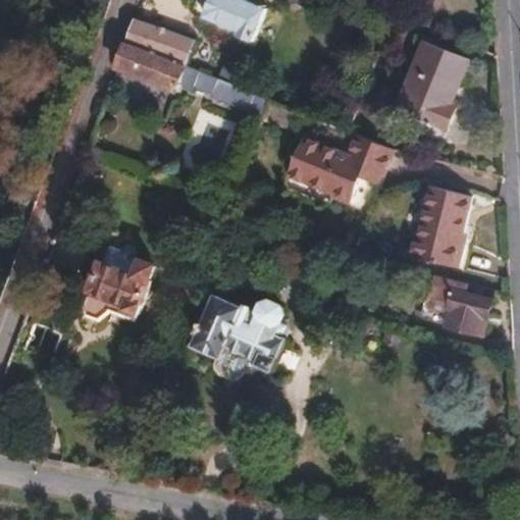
[(209,0),(203,14),(238,29),(237,33),(251,39),(263,6),(249,0),(209,0)]
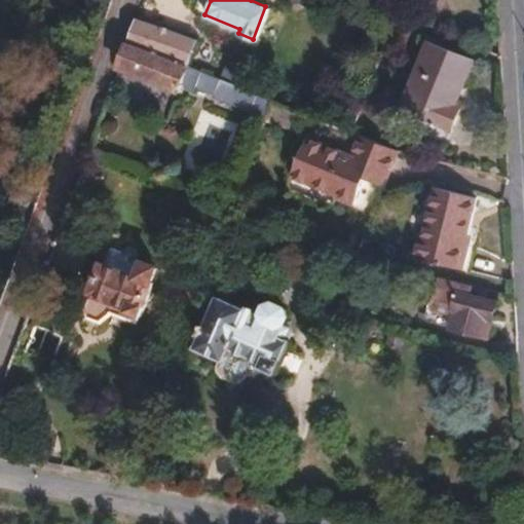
[(124,42),(184,66),(194,38),(134,16),(124,42)]
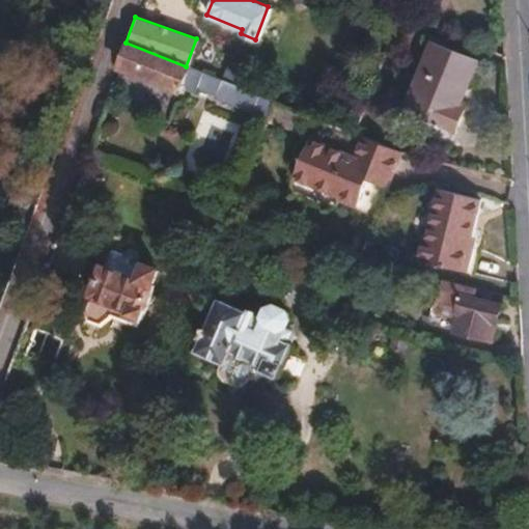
[(126,43),(117,66),(177,89),(178,85),(181,80),(186,66),(126,43)]
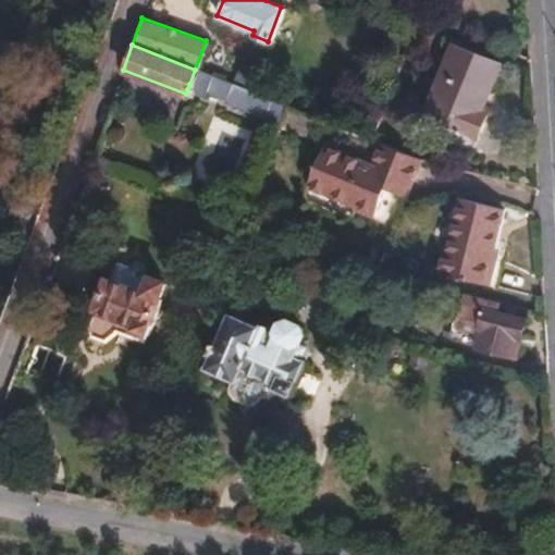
[(455,46),(427,116),(434,120),(428,136),(469,153),(483,121),(478,118),(500,65),(455,46)]
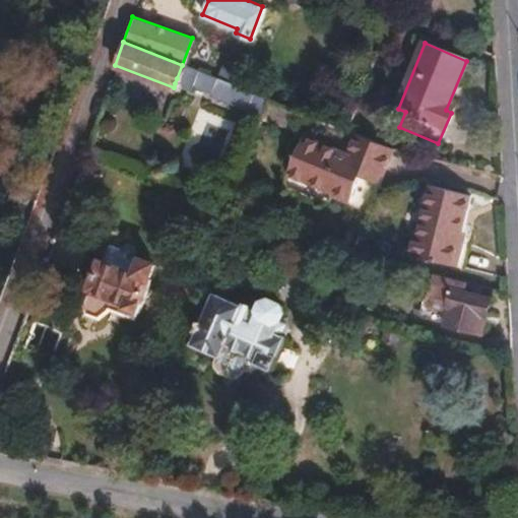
[(182,65),(177,78),(175,83),(259,116),(266,98),(217,79),(182,65)]
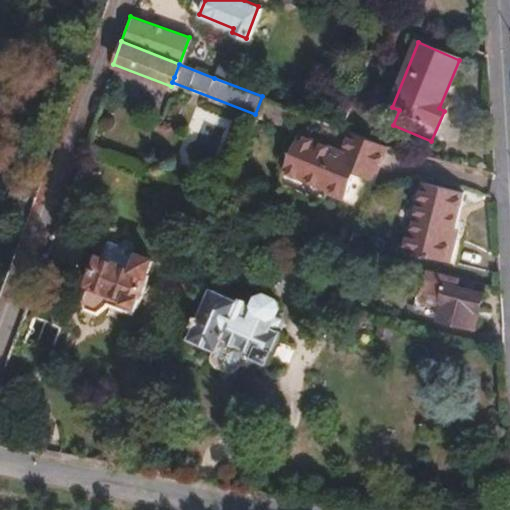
[(262,96),(255,114),(255,115),(279,124),(286,106),(262,96)]
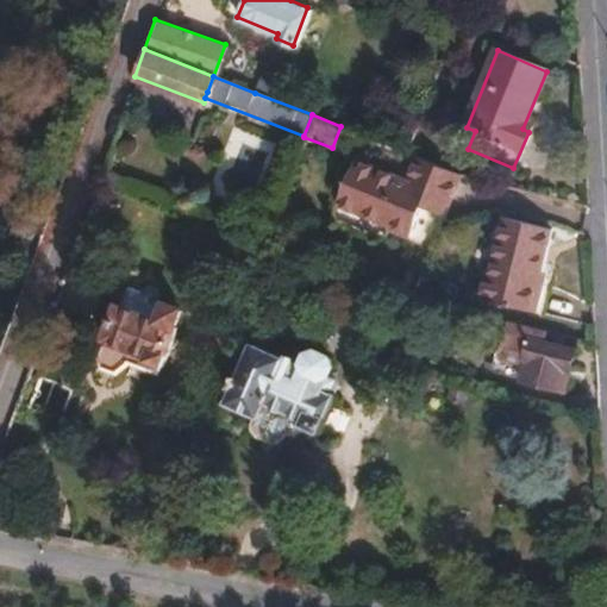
[(424,160),(412,155),(404,176),(351,157),(333,202),(382,223),(381,225),(405,235),(421,194),(429,195),(446,202),(458,174),(424,160)]
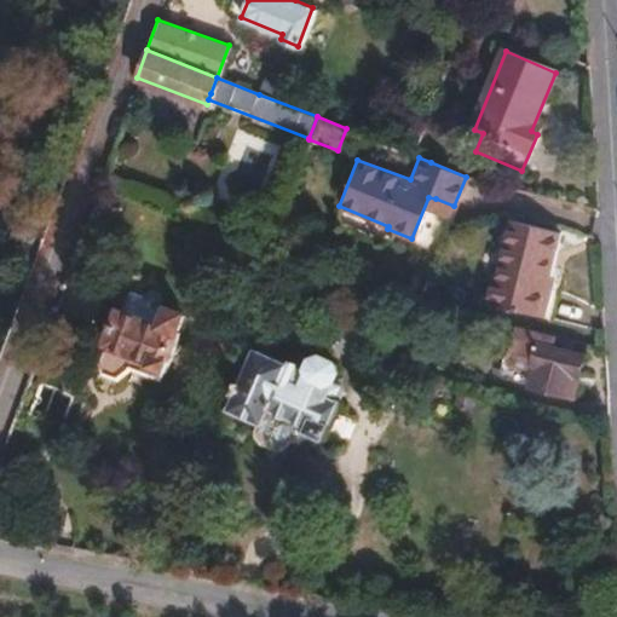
[(488,281),(483,303),(541,316),(548,286),(543,284),(555,232),(508,219),(492,281),(488,281)]
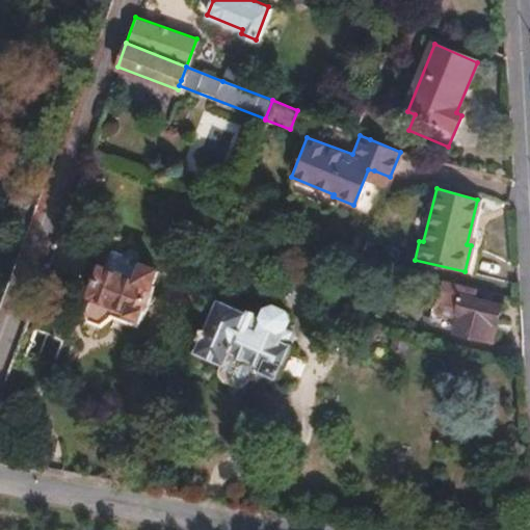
[(112,249),(106,267),(136,279),(140,265),(132,262),(133,254),(131,250),(129,248),(124,249),(121,253),(112,249)]
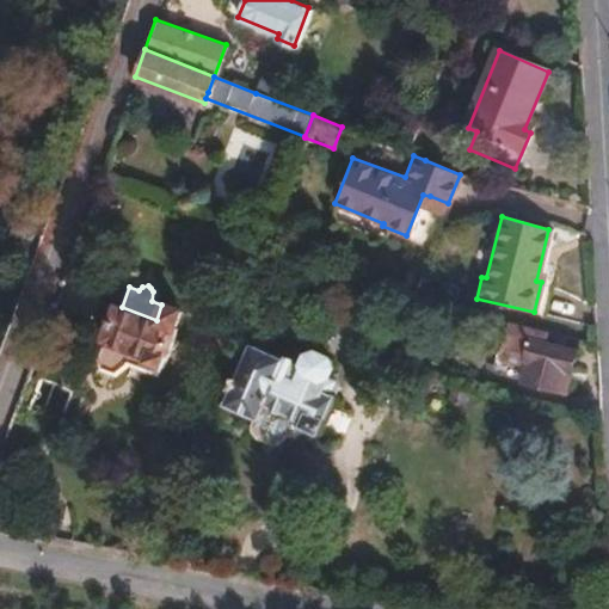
[(157,320),(122,307),(116,305),(99,348),(99,349),(99,356),(102,367),(115,371),(123,363),(125,358),(153,369),(155,364),(159,364),(172,328),(171,327),(178,308),(162,303),(161,305),(157,320)]
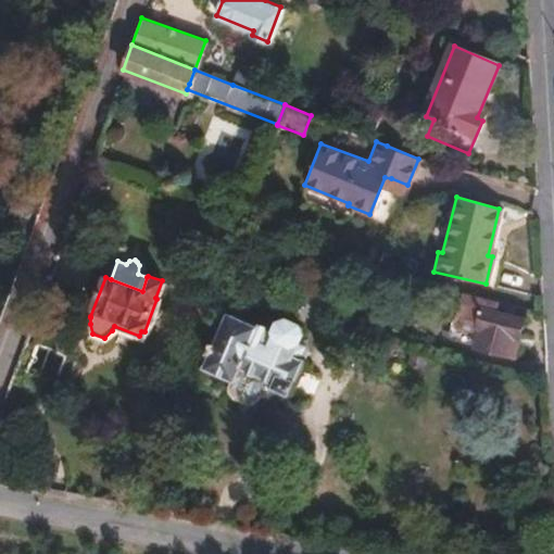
[(496,301),(465,293),(457,324),(477,330),(474,344),(508,353),(513,337),(517,338),(523,318),(494,311),(496,301)]
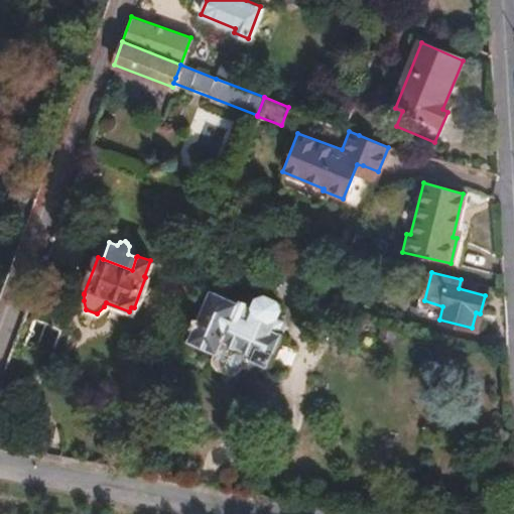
[(211,291),(190,340),(218,351),(224,340),(254,354),(253,356),(269,363),(273,353),(275,354),(279,345),(277,344),(282,332),(277,330),(280,320),(274,317),(279,306),(276,299),(265,296),(262,297),(259,299),(255,309),(245,304),(246,301),(240,299),(239,302),(211,291)]
